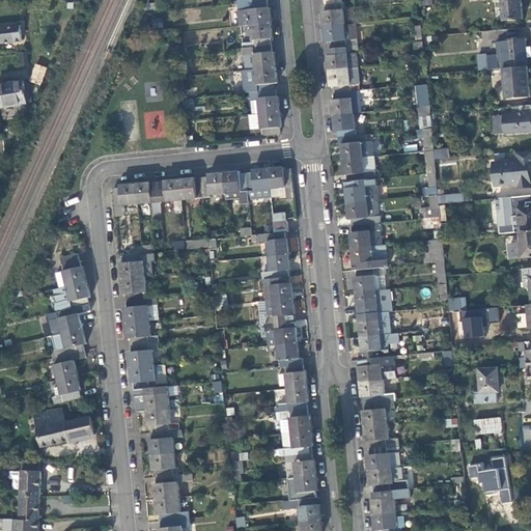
[(523,5),(522,0),(494,0),(495,2),(503,1),(505,22),(524,21),(523,5)]
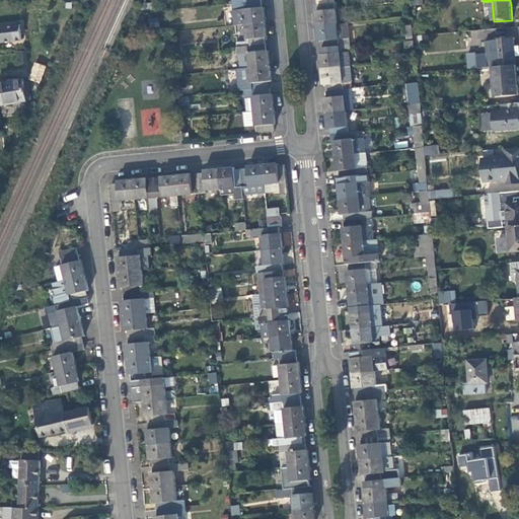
[(242,11),(243,25),(263,23),(262,14),(262,8),(260,8),(258,2),(231,5),(231,12),(232,12),(242,11)]
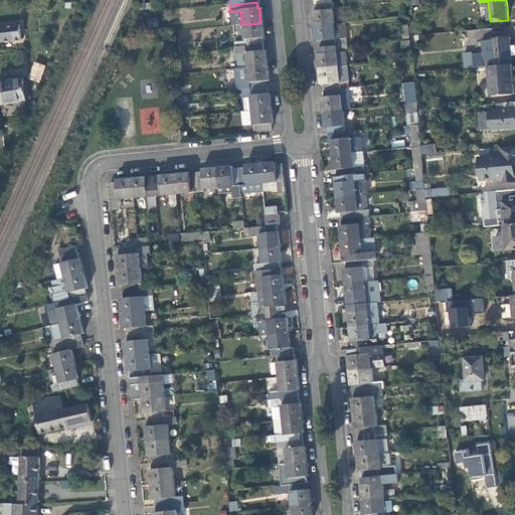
[(334,3),(333,3),(314,5),(314,11),(313,11),(313,17),(315,27),(335,25),(333,9),(335,9),(334,3)]
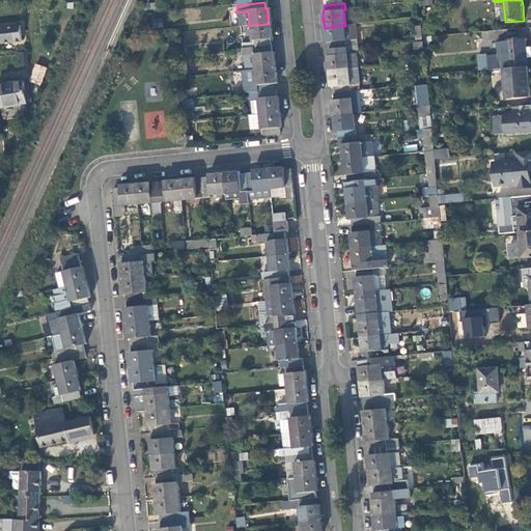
[(238,12),(239,28),(249,26),(248,11),(238,12)]
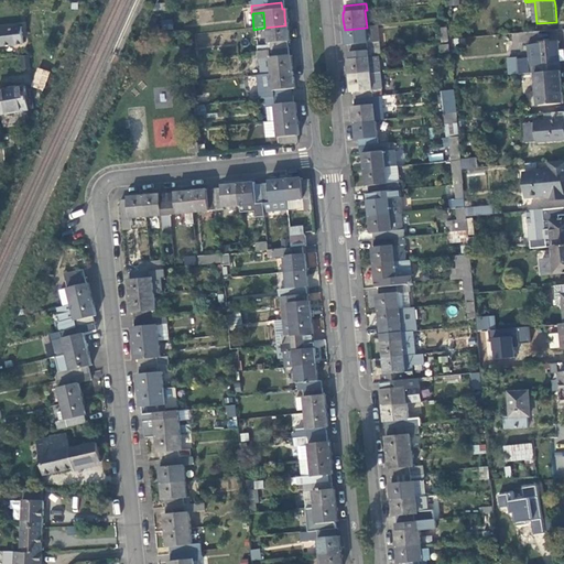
[(264,28),(268,51),(285,50),(285,42),(288,42),(286,34),(285,25),(264,28)]
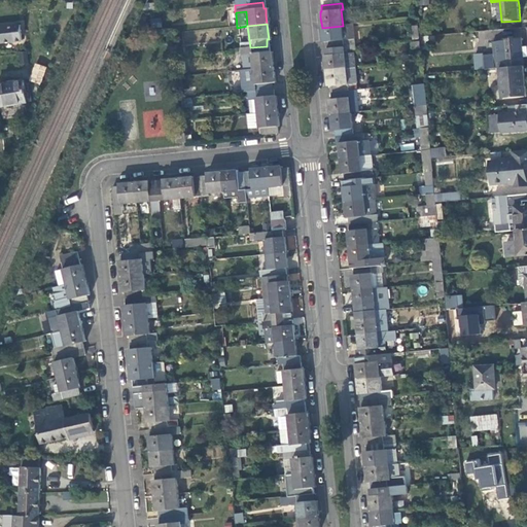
[(21,25),(0,27),(0,43),(23,41),(21,25)]
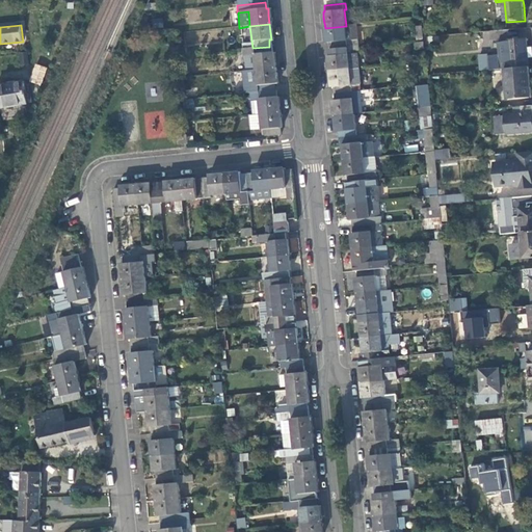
[(360,47),(356,25),(346,26),(325,28),(325,37),(326,43),(327,43),(328,50),(360,47)]
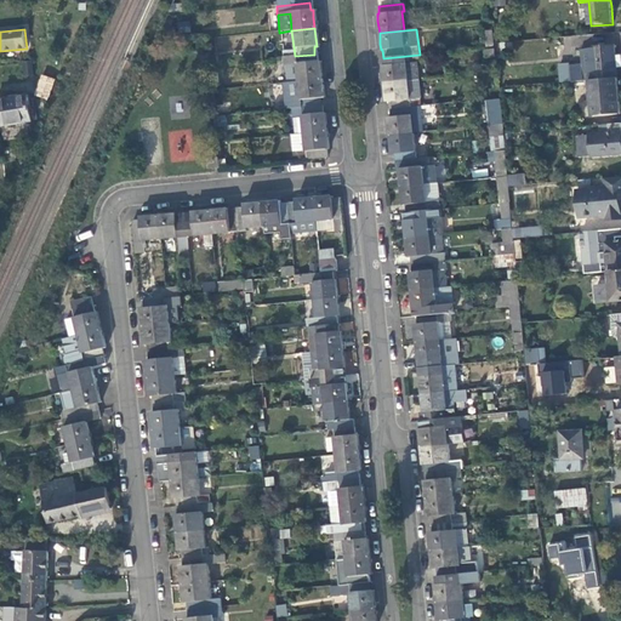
[(592,50),(594,81),(617,80),(617,69),(620,68),(620,56),(616,57),(615,46),(592,49),(592,50)]
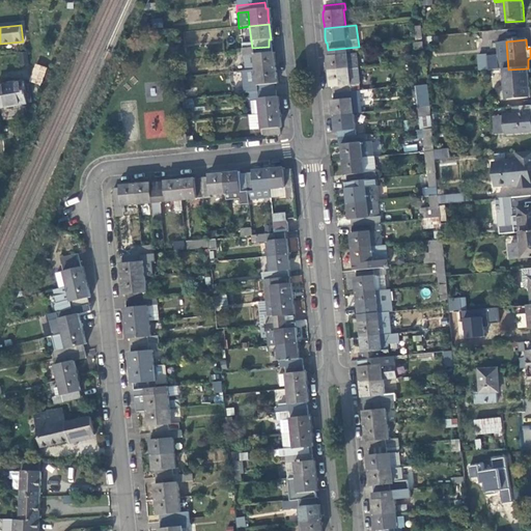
[(505,71),(508,70),(506,43),(497,44),(498,57),(500,71),(505,71)]
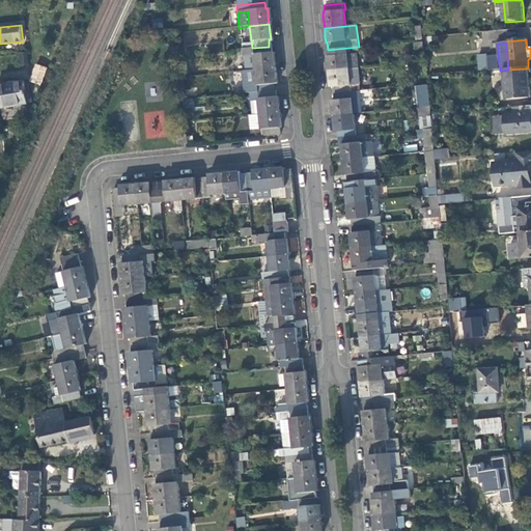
[(252,48),(254,71),(274,68),(273,58),(272,52),(270,53),(269,47),(252,48)]
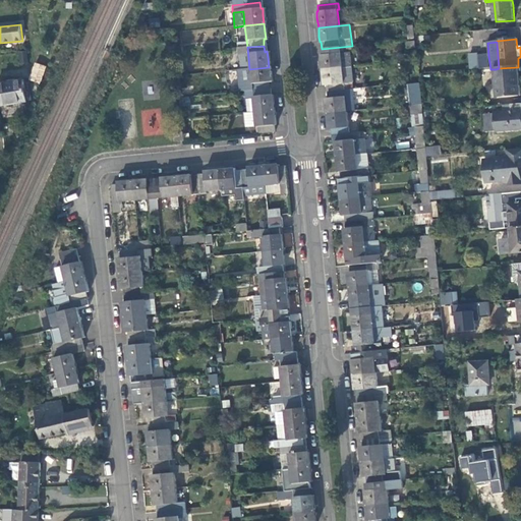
[(352,50),(352,46),(322,49),(322,55),(321,55),(322,62),(323,71),(351,68),(350,53),(352,50)]
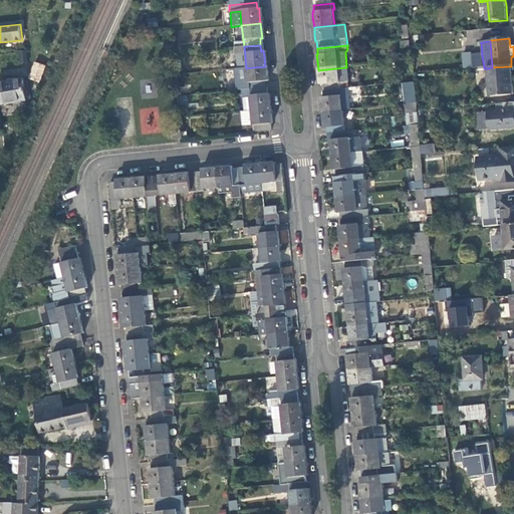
[(28,62),(27,51),(20,52),(21,63),(28,62)]
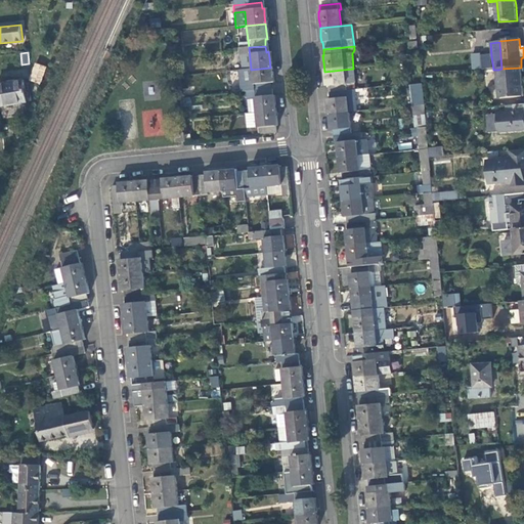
[(483,57),(484,71),(493,70),(491,56),(483,57)]
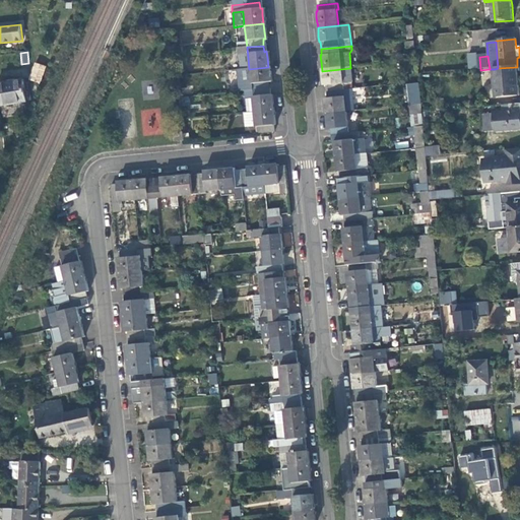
[(41,83),(45,65),(33,63),(29,81),(41,83)]
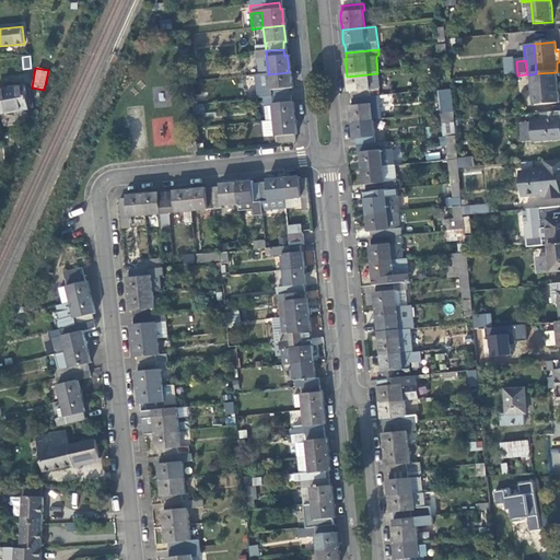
[(261,93),(261,98),(289,96),(288,89),(290,88),(290,81),(289,72),(268,74),(270,91),(263,92),(261,93)]
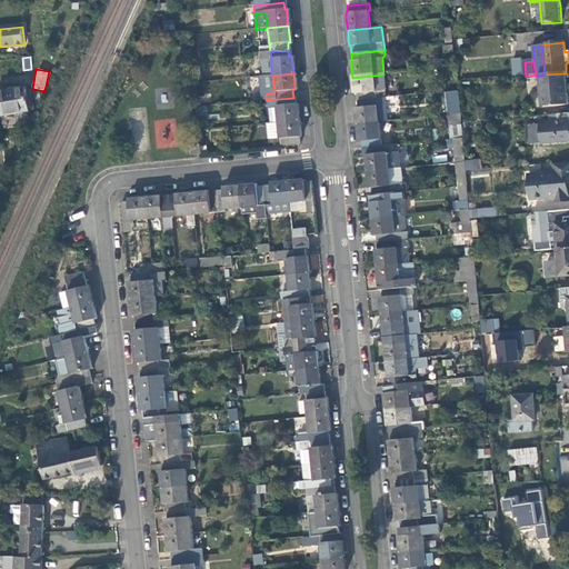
[(568,105),(566,73),(545,75),(541,76),(543,107),(568,105)]
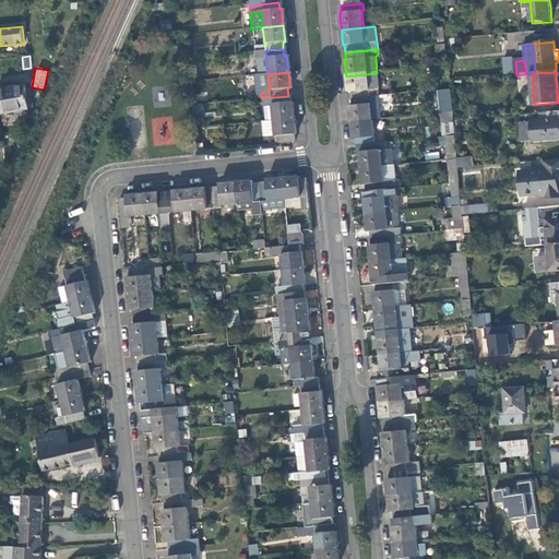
[(379,90),(377,73),(346,76),(346,85),(347,92),(348,92),(349,99),(379,96),(378,90),(379,90)]
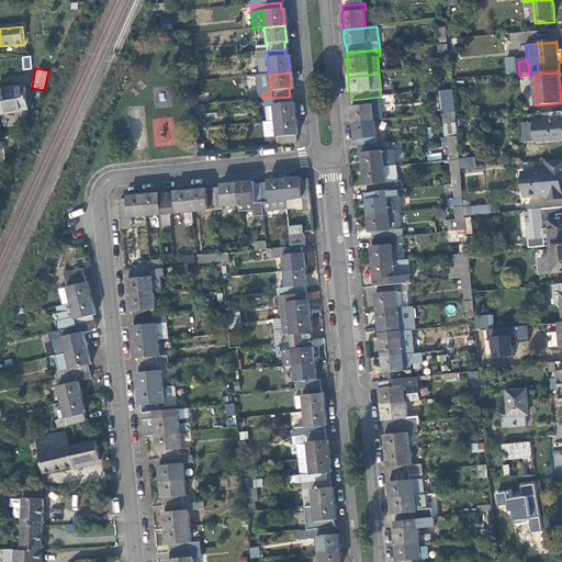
[(262,92),(263,92),(271,91),(269,75),(262,76),(261,76),(262,92)]
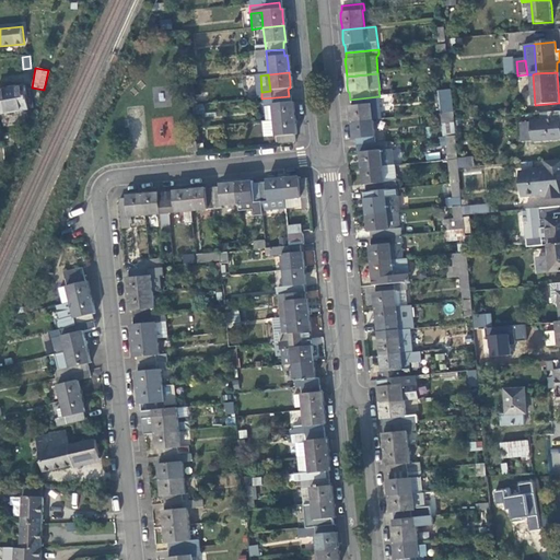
[(26,85),(0,89),(0,113),(0,115),(31,109),(26,85)]
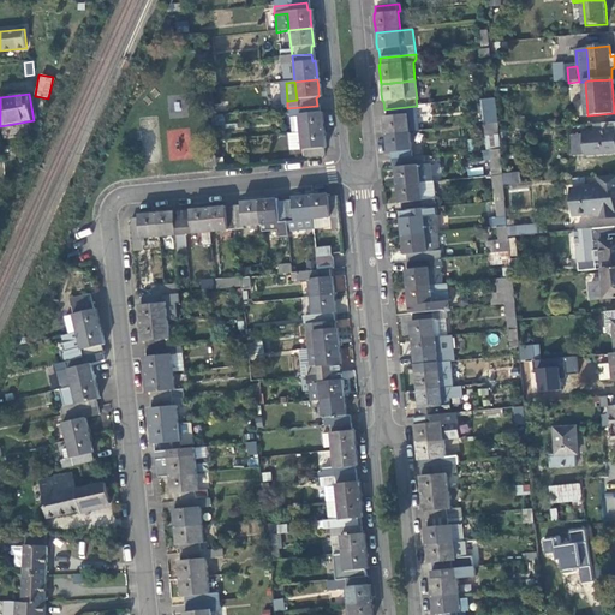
[(288,117),(290,135),(322,131),(321,118),(321,112),(318,112),(317,106),(287,108),(287,117),(288,117)]
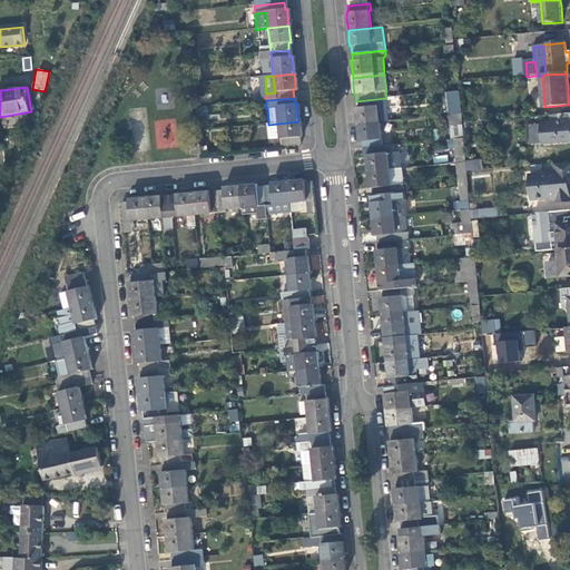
[(389,121),(386,98),(356,101),(357,107),(355,108),(356,115),(357,125),(380,123),(389,121)]
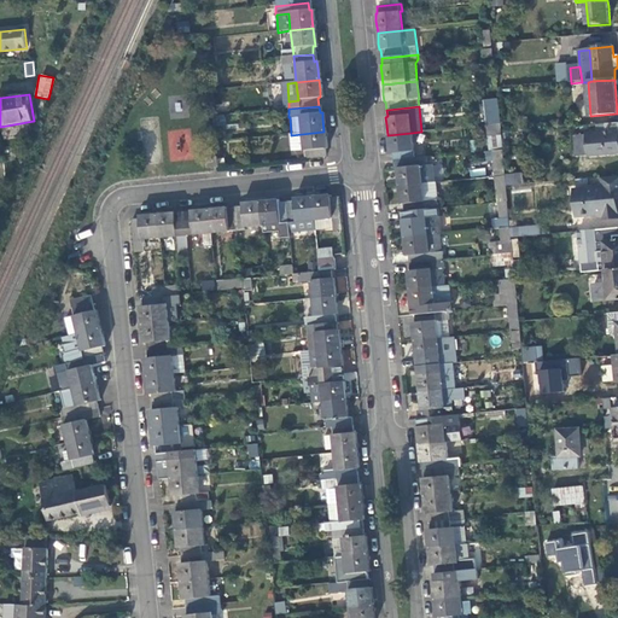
[(617,123),(606,124),(606,134),(587,135),(589,157),(617,153),(617,123)]
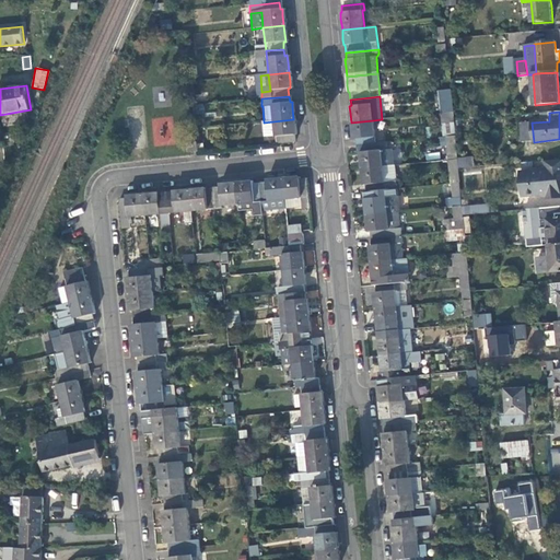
[(444,123),(455,121),(455,113),(443,114),(444,123)]
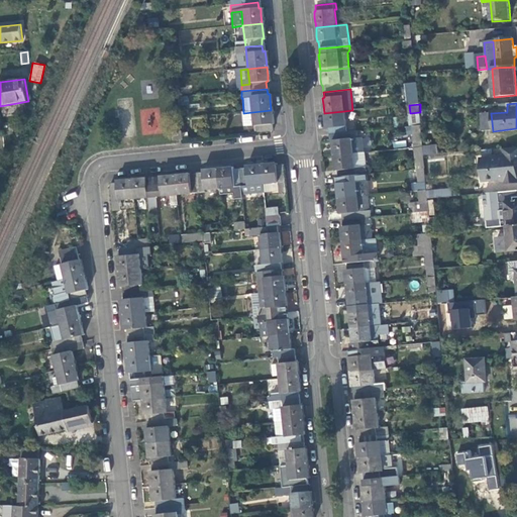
[(252,126),(253,134),(271,132),(270,126),(271,125),(273,124),(272,118),(271,110),(243,113),(240,113),(242,127),(252,126)]
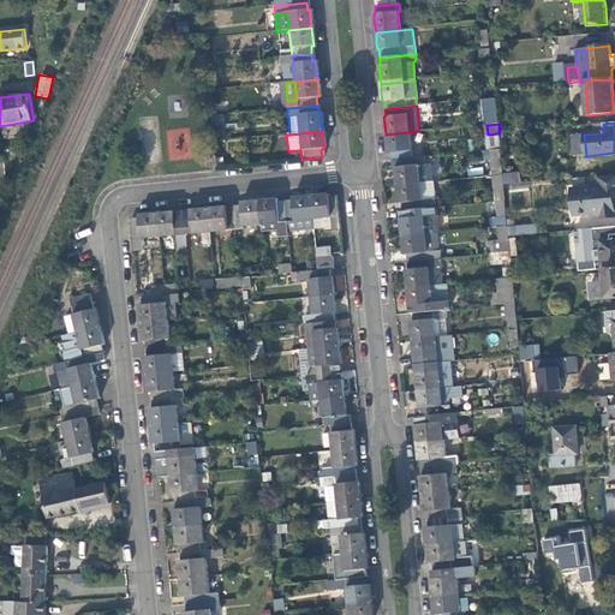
[(412,159),(410,132),(386,135),(387,144),(387,153),(389,153),(390,160),(412,159)]
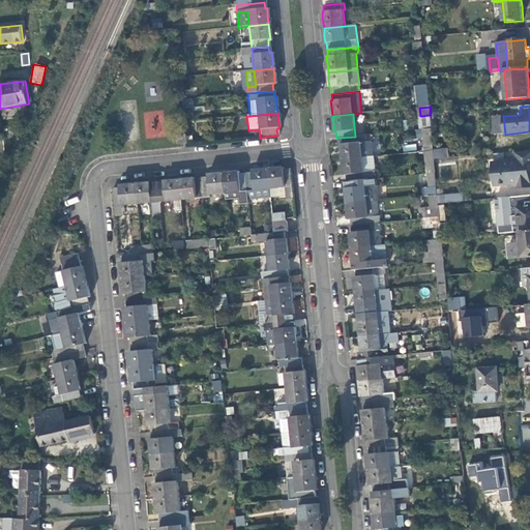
[(420,116),(421,129),(423,129),(433,128),(431,115),(420,116)]
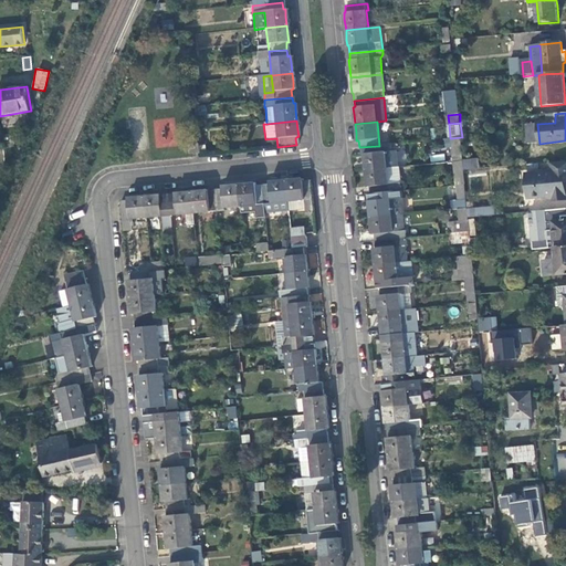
[(527,145),(540,144),(537,124),(525,125),(527,145)]
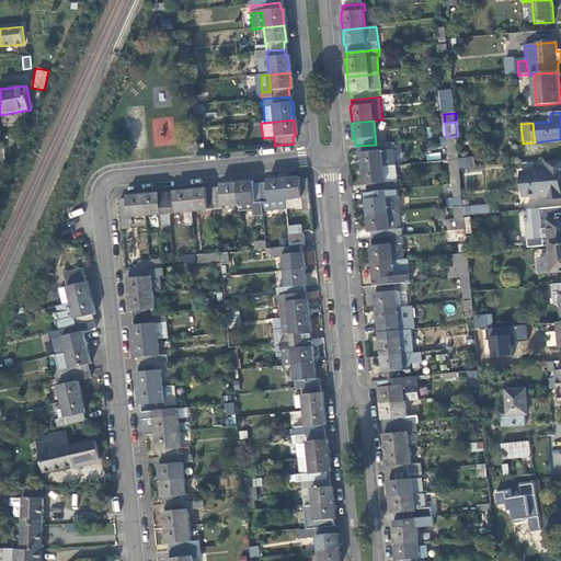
[(448,137),(450,161),(459,160),(458,136),(448,137)]
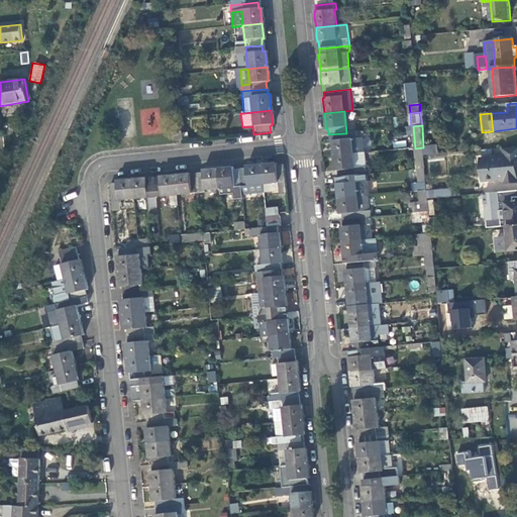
[(181,140),(181,134),(180,132),(172,133),(173,141),(181,140)]
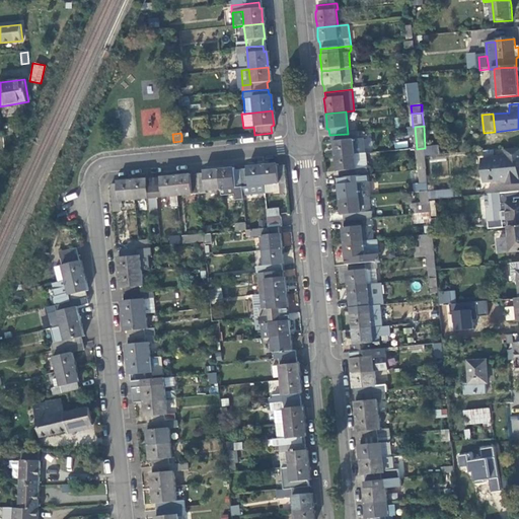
[(356,140),(356,133),(348,134),(329,135),(329,142),(335,142),(335,147),(336,156),(364,154),(365,154),(364,139),(356,140)]
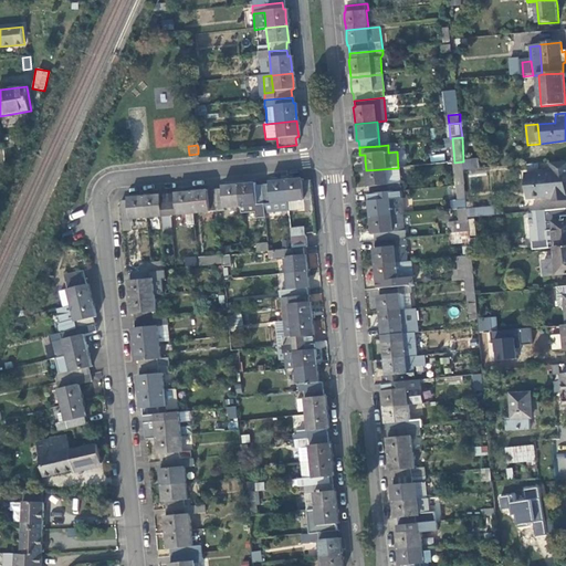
[(454,163),(457,186),(465,186),(463,161),(454,163)]
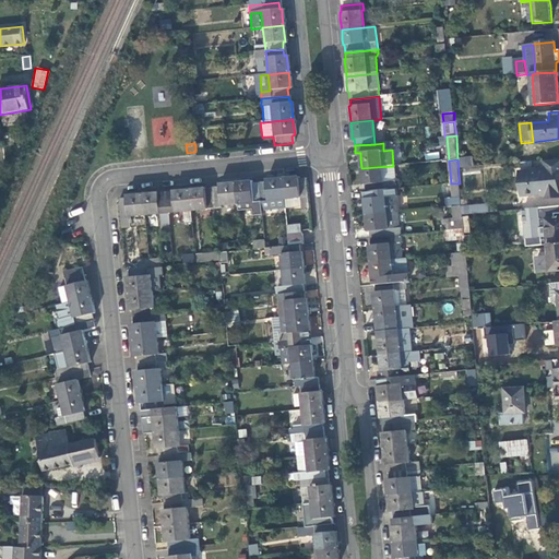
[(558,161),(544,163),(545,170),(520,173),(522,197),(547,194),(547,199),(558,198),(558,193),(552,194),(550,176),(558,175),(558,161)]
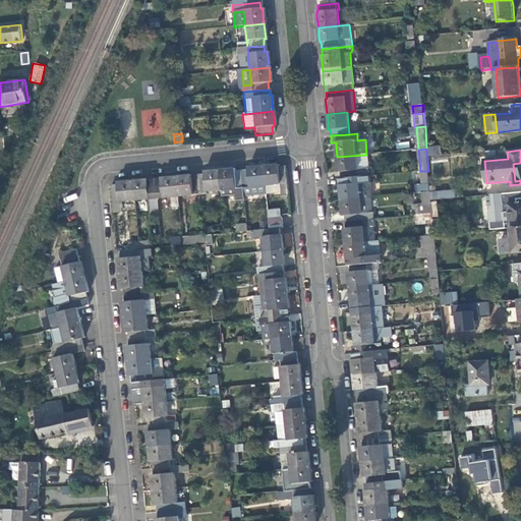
[(367,169),(365,155),(337,157),(338,166),(339,172),(340,172),(341,178),(369,176),(369,169),(367,169)]
